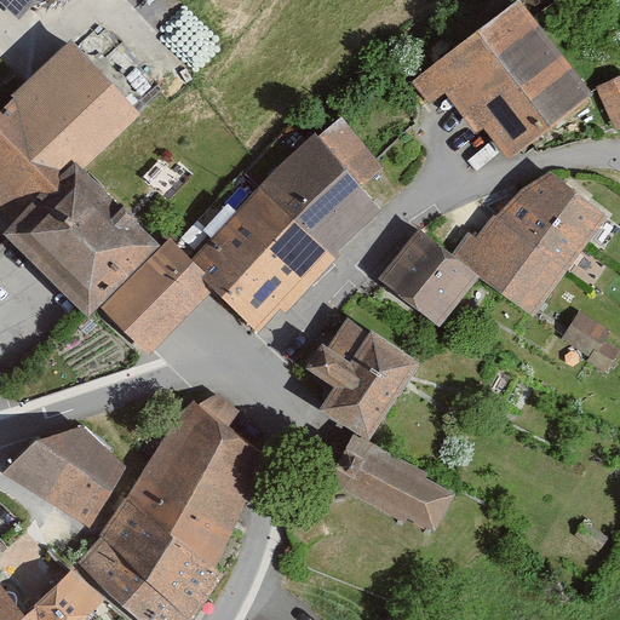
[(0,0),(0,1),(22,21),(40,0),(0,0)]
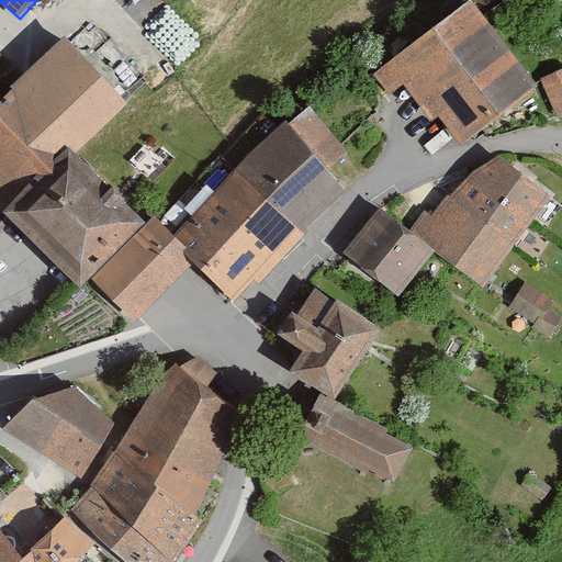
[(460,146),(537,89),(472,2),(374,75),(390,96),(402,86),(433,126),(441,119),(460,146)]
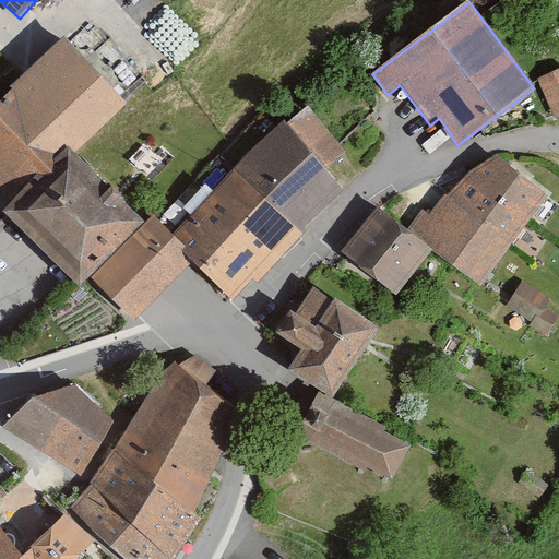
[(127,102),(67,39),(0,104),(0,191),(16,209),(73,154),(127,102)]
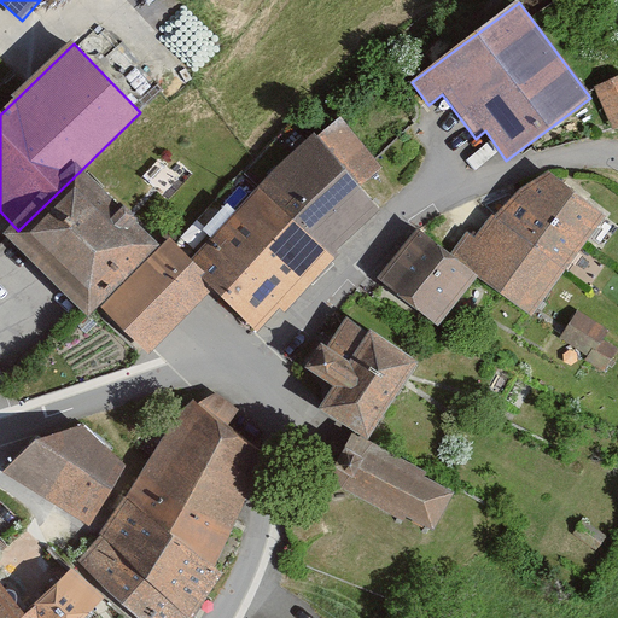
[(617,129),(617,76),(594,88),(614,132),(617,129)]
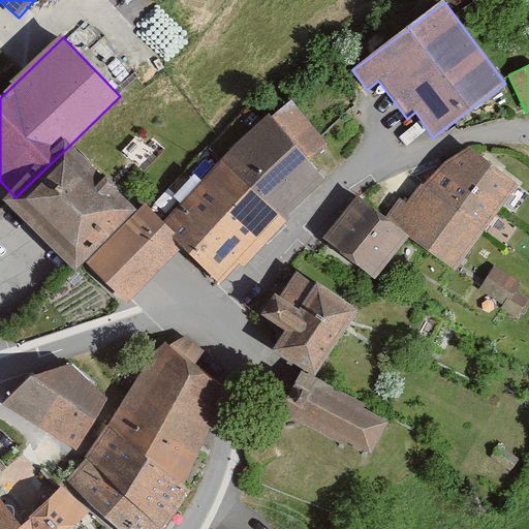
[(270,116),(220,161),(286,223),(324,180),(270,116)]
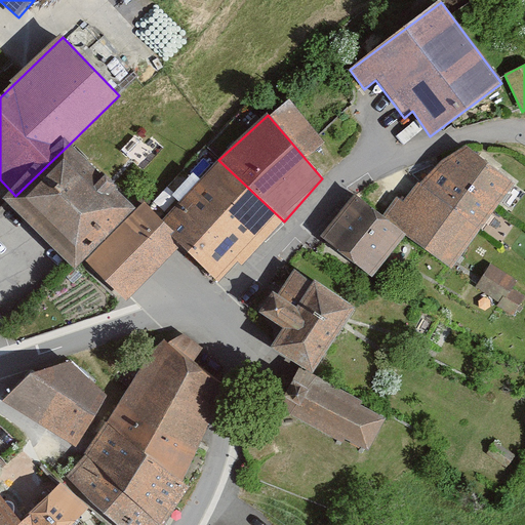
[(84,261),(135,210),(69,145),(15,196),(8,202),(76,269),(84,261)]
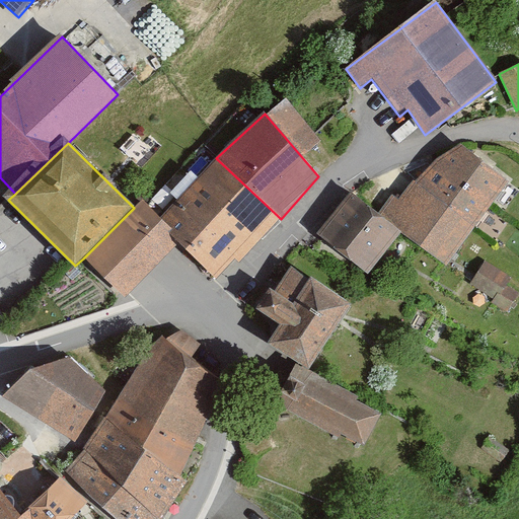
[(400,232),(446,266),(510,182),(459,145),(445,153),(419,174),(398,199),(394,196),(379,215),(400,232)]
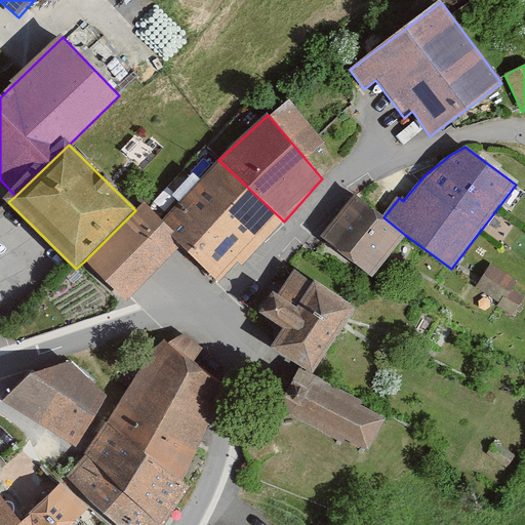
[(182,246),(217,283),(237,263),(242,266),(284,221),(218,160),(159,218),(182,246)]
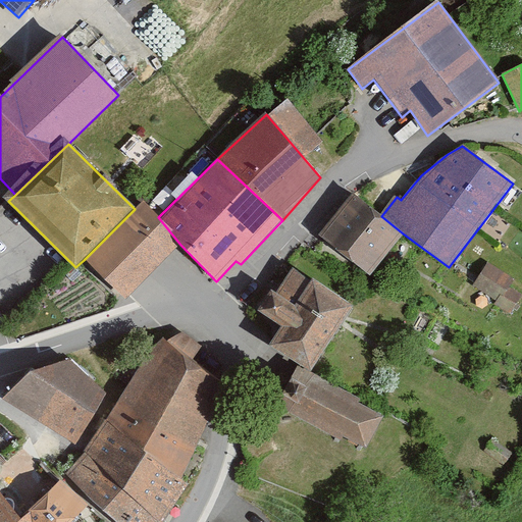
[(355,195),(321,237),(370,275),(403,233),(381,216),(355,195)]
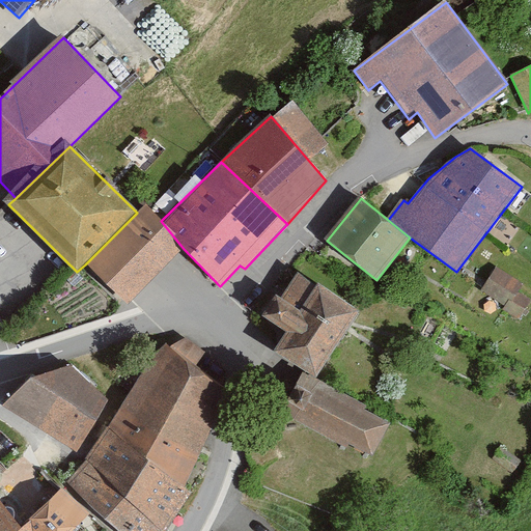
[(137,213),(85,264),(127,305),(184,249),(161,221),(144,205),(137,213)]
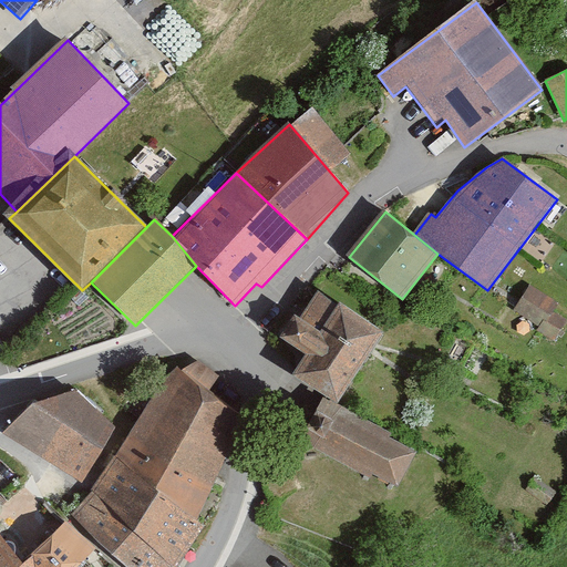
[(527,285),(514,310),(549,333),(557,320),(544,313),(552,299),(527,285)]
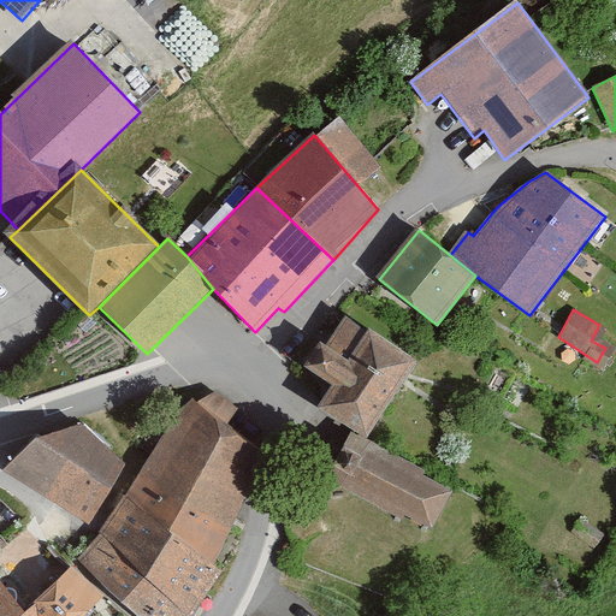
[(367,440),(418,362),(368,330),(348,361),(318,343),(302,368),(331,386),(317,408),(367,440)]
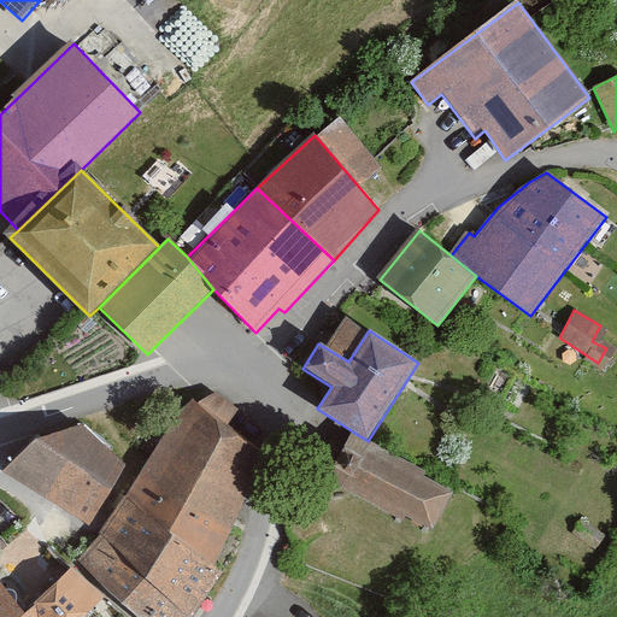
[(199,404),(191,399),(136,481),(227,553),(266,454),(228,425),(239,410),(216,393),(199,404)]
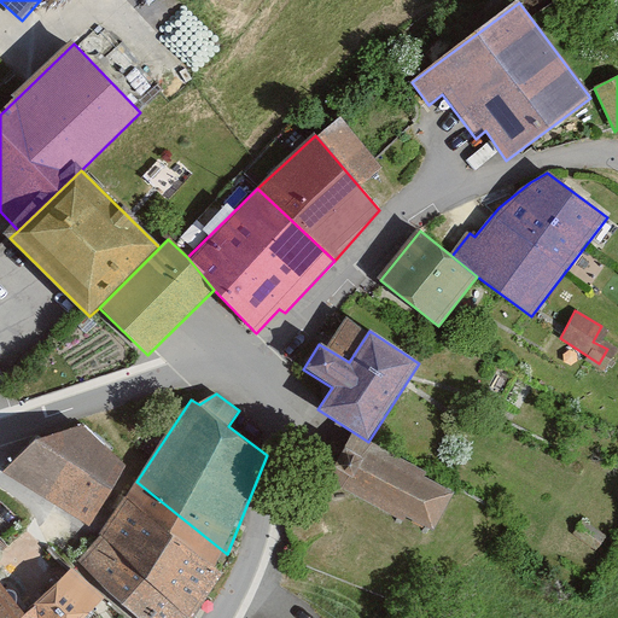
[(91,526),(126,465),(83,425),(38,439),(4,472),(91,526)]
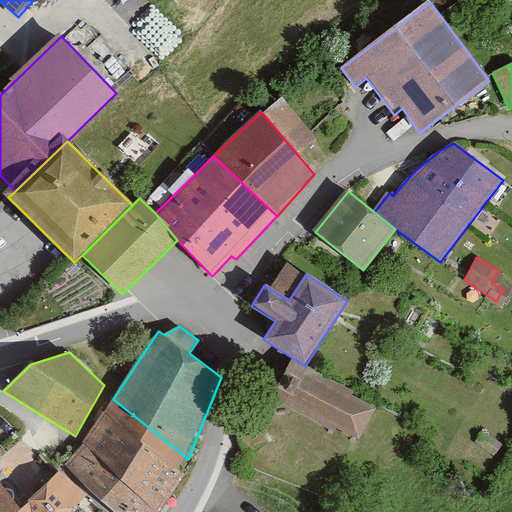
[(292,363),(272,400),(357,444),(376,407),(292,363)]
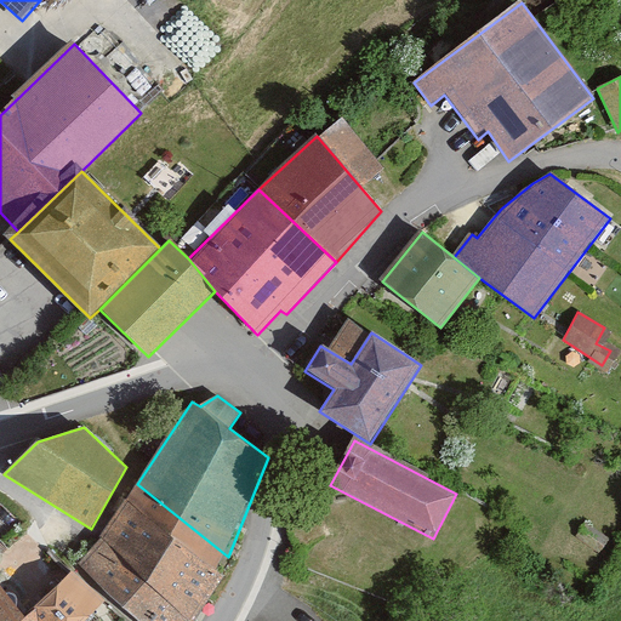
[(192,620),(209,600),(228,557),(137,484),(112,522),(78,565),(138,620),(192,620)]
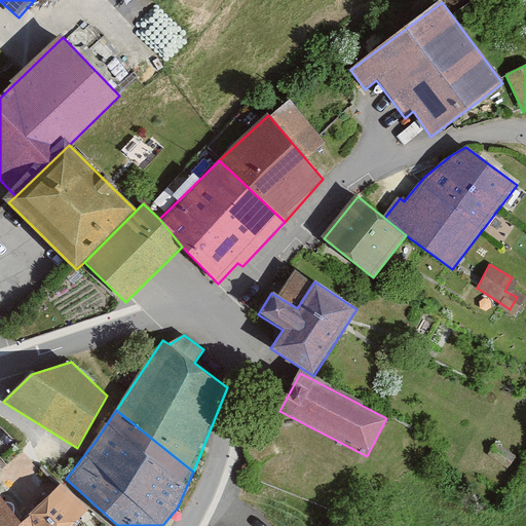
[(0,484),(0,525),(72,525),(90,510),(62,484),(27,514),(0,484)]
